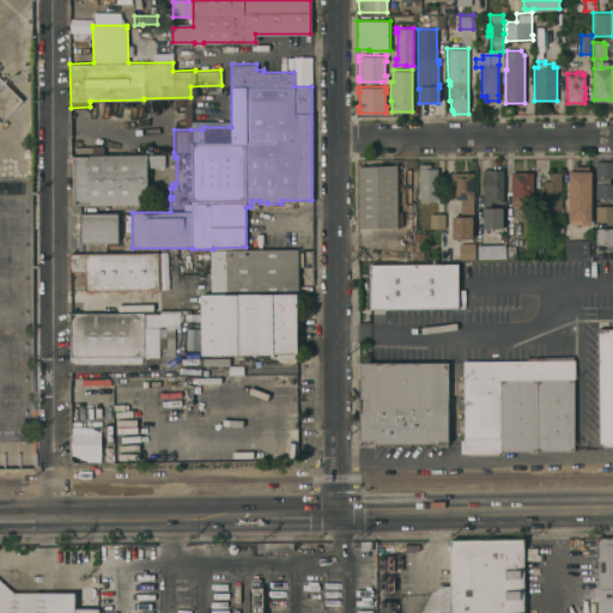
[(176,98),(190,98),(190,127),(184,127),(184,105),(176,104),(176,98)]
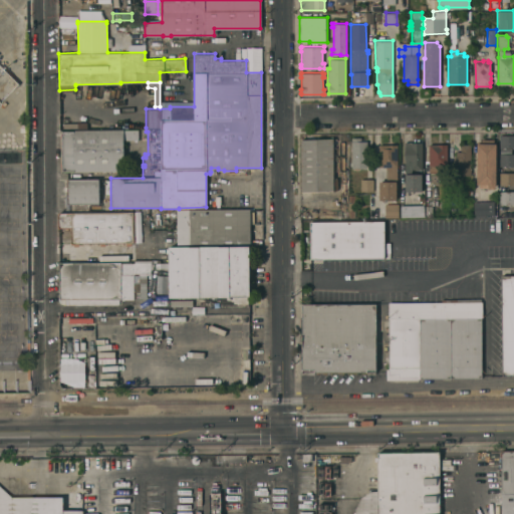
[(123,170),(84,171),(84,173),(76,173),(76,171),(74,171),(74,170),(61,171),(60,130),(63,130),(62,124),(62,122),(76,122),(76,121),(86,121),(87,130),(122,129),(123,170)]
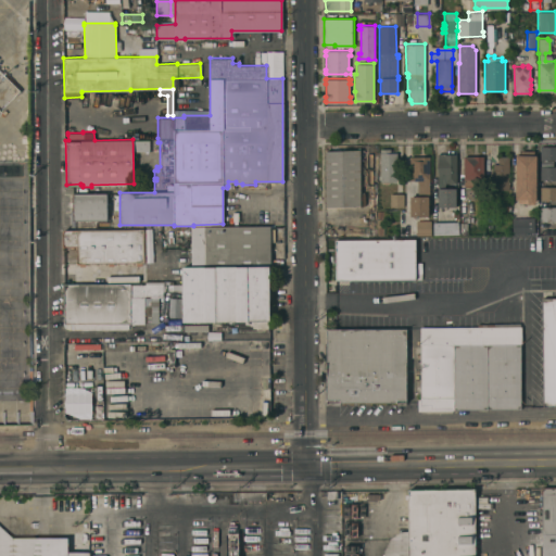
[(149,139),(149,151),(137,151),(137,150),(134,150),(134,142),(135,142),(135,139),(149,139)]
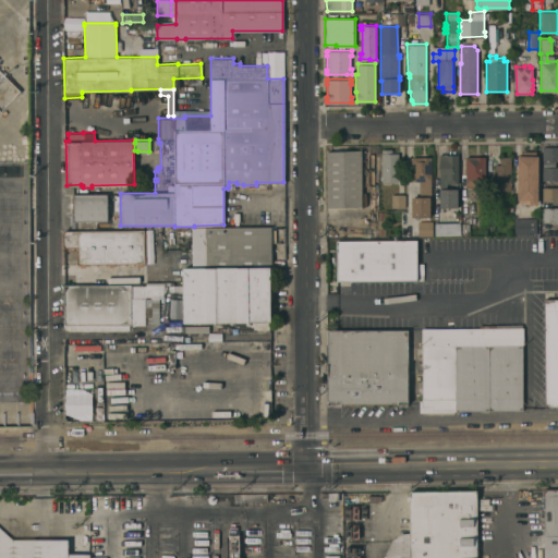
[(557,146),(557,159),(543,159),(542,146),(557,146)]
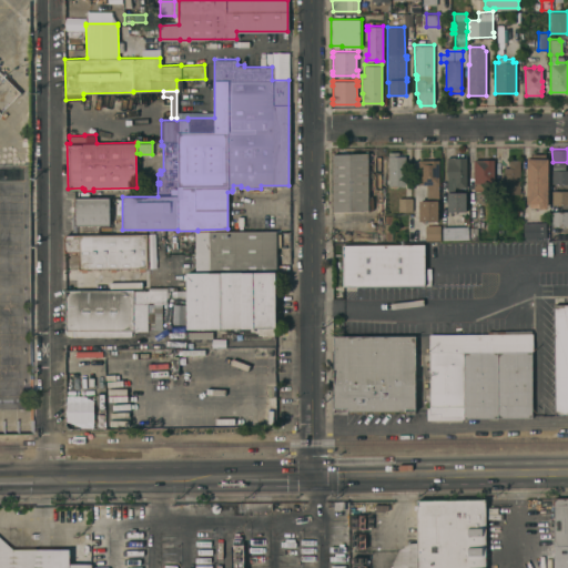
[(388,151),(398,151),(398,155),(405,155),(406,185),(388,184),(388,151)]
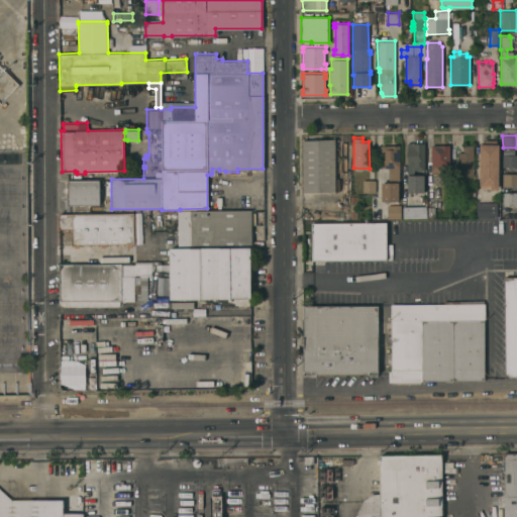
[(302,139),(335,138),(335,192),(303,192),(302,141),(302,139)]
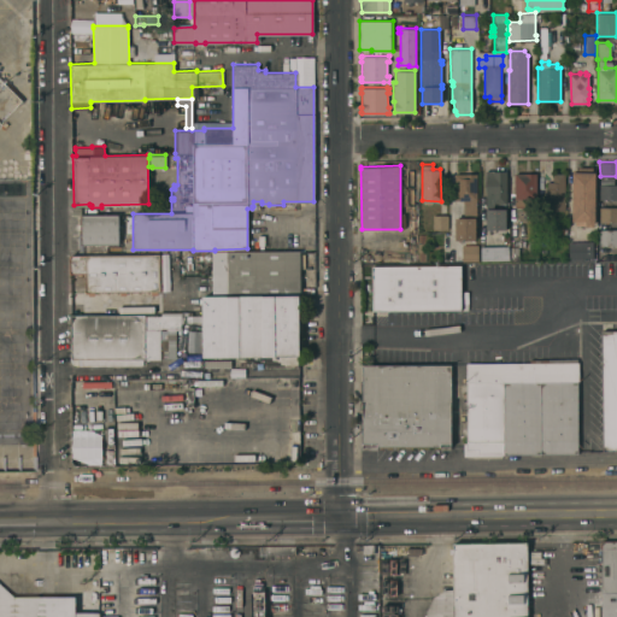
[(594,222),(593,222),(593,227),(585,227),(585,225),(574,225),(574,221),(571,221),(571,170),(577,170),(577,168),(591,168),(591,170),(594,170),(594,172),(594,222)]
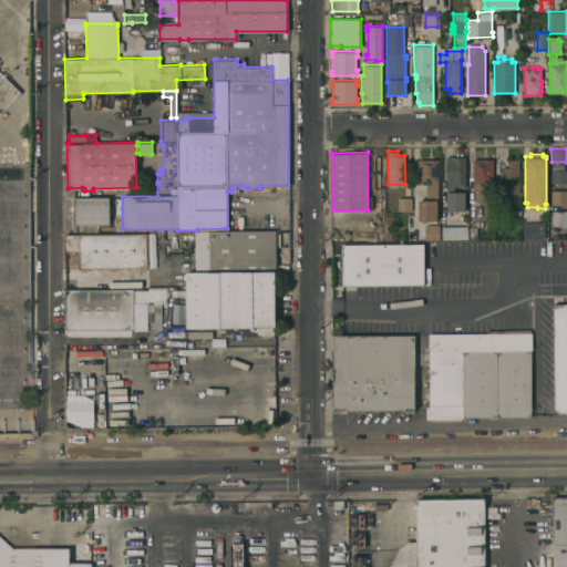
[(465,186),(464,186),(464,192),(465,192),(465,210),(446,210),(446,156),(465,156),(465,186)]
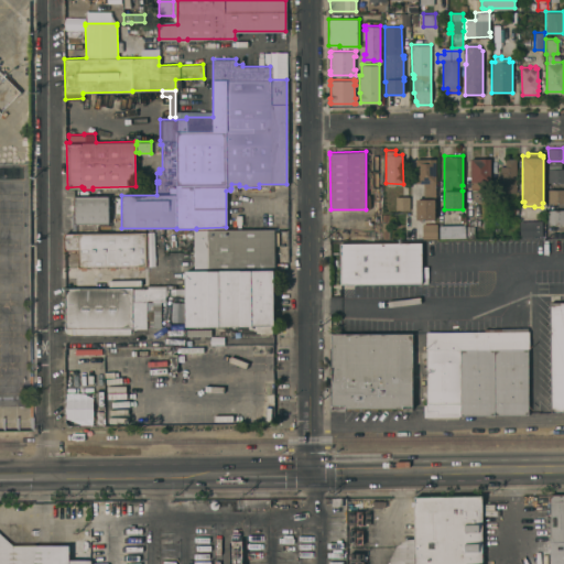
[(434,218),(415,218),(416,198),(423,198),(423,182),(415,182),(415,158),(435,158),(435,182),(435,185),(434,185),(434,218)]
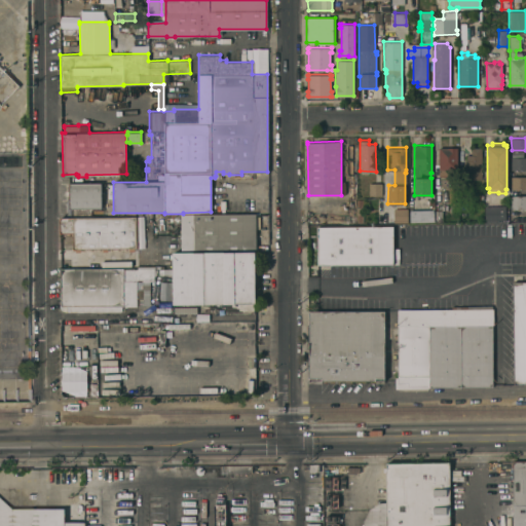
[(439,147),(457,147),(457,176),(439,176),(439,171),(439,147)]
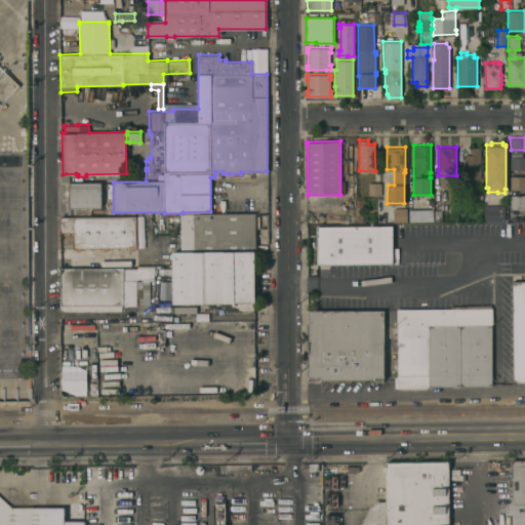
[(463,178),(463,160),(466,160),(466,154),(471,154),(471,147),(480,147),(481,178),(463,178)]
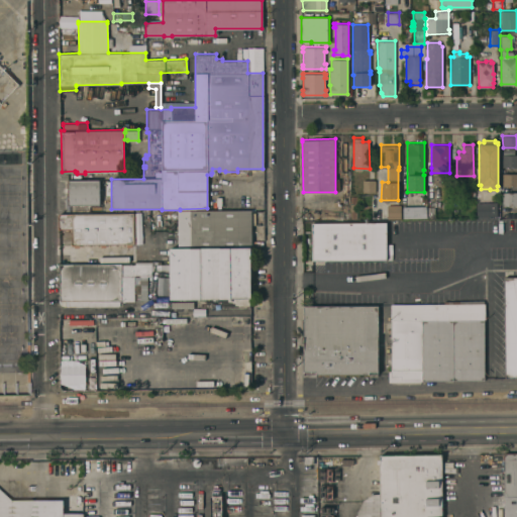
[(516,154),(516,167),(502,167),(502,154),(516,154)]
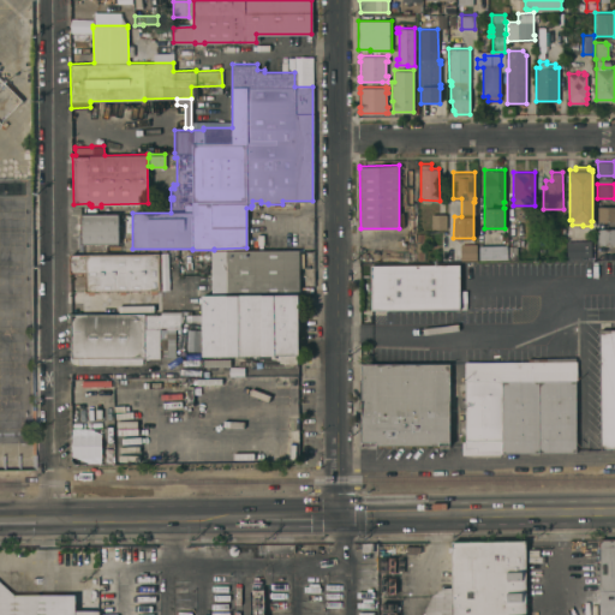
[(614,206),(614,220),(598,221),(597,206),(614,206)]
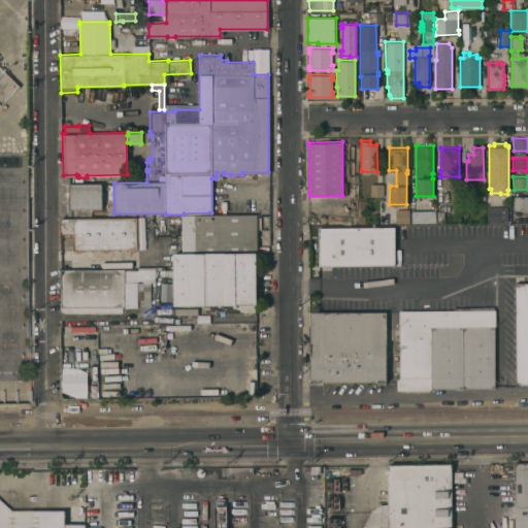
[(101,208),(69,209),(69,184),(101,184),(101,208)]
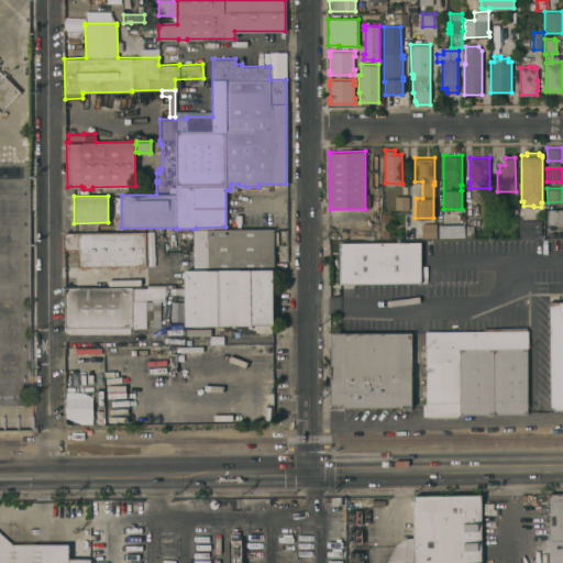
[(395,196),(408,196),(408,208),(395,209),(395,196)]
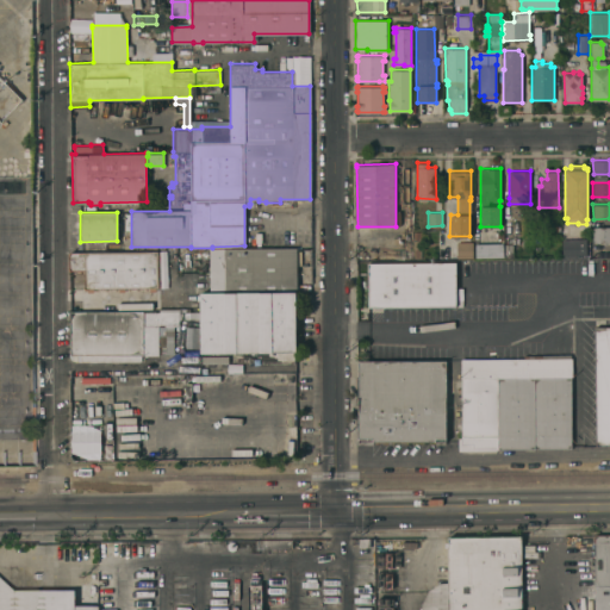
[(541,241),(533,242),(533,232),(531,232),(531,226),(534,226),(534,218),(541,218),(541,241)]
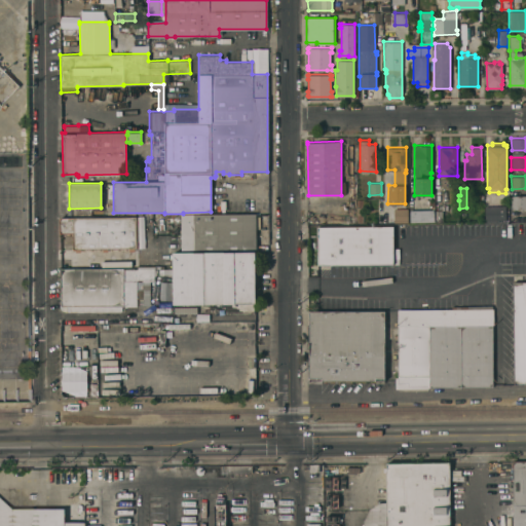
[(525,195),(525,208),(512,208),(511,195),(525,195)]
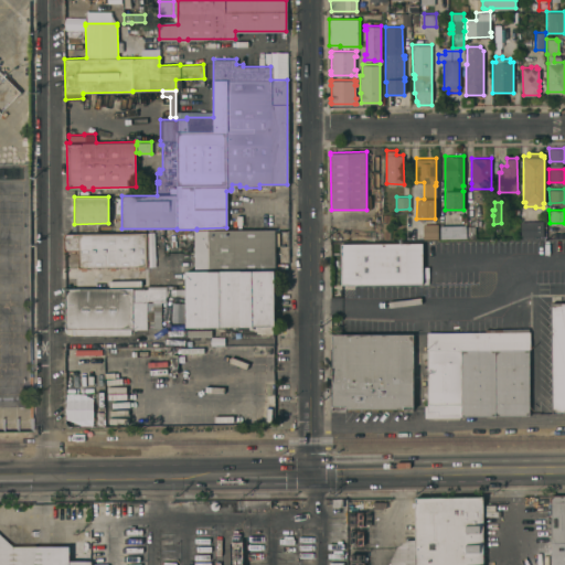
[(541,221),(543,221),(543,237),(532,238),(532,236),(521,236),(521,221),(541,221)]
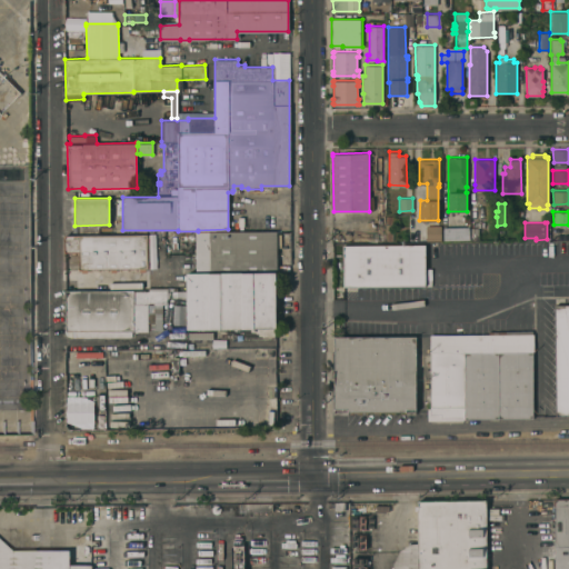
[(440,225),(441,240),(426,240),(426,225),(440,225)]
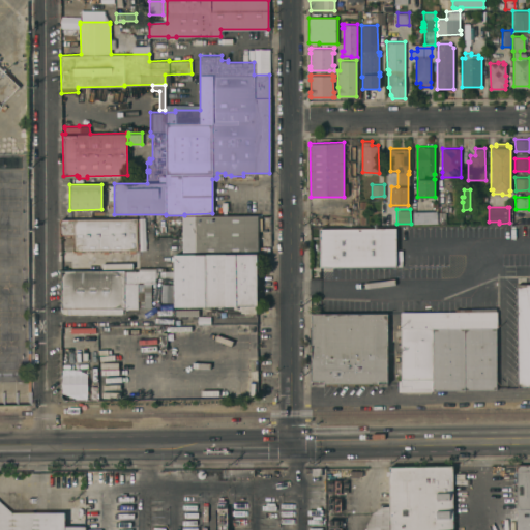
[(425,210),(425,218),(431,217),(432,223),(413,223),(412,210),(425,210)]
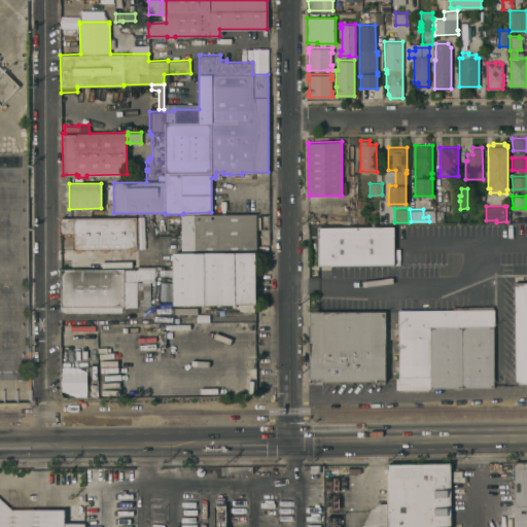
[(434,210),(443,210),(443,213),(443,222),(436,222),(436,221),(434,221),(434,210)]
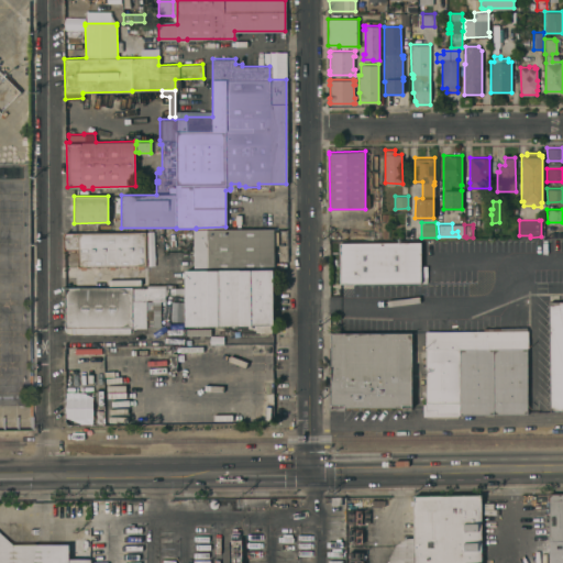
[(207,229),(274,228),(274,268),(273,268),(273,324),(272,324),(272,328),(273,328),(273,334),(241,334),(241,326),(184,326),(184,271),(207,271),(207,267),(207,229)]
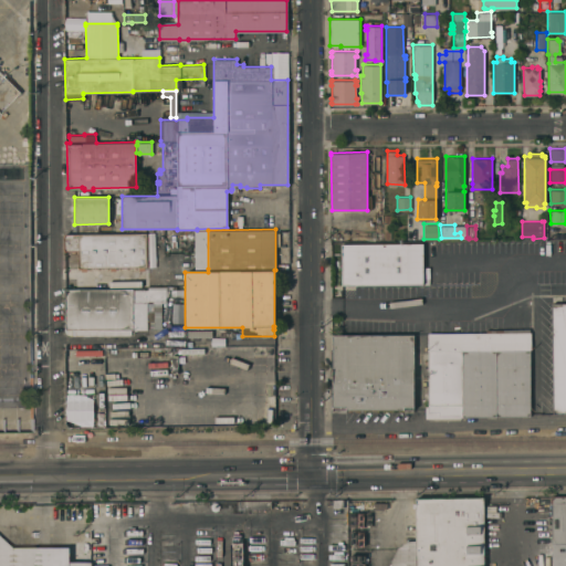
[(146,269),(77,269),(77,252),(64,252),(64,234),(145,234),(146,269)]
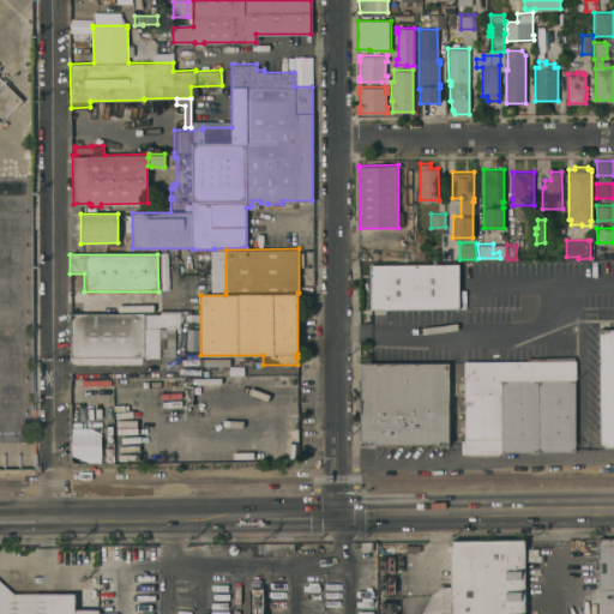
[(459,307),(371,308),(369,264),(458,263),(459,307)]
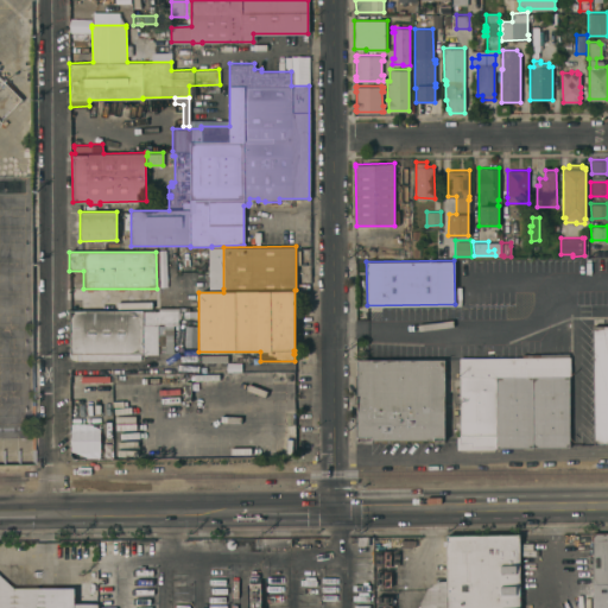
[(124,360),(80,360),(80,354),(69,354),(69,309),(177,308),(177,325),(157,325),(157,354),(140,354),(140,359),(132,359),(132,361),(124,361),(124,360)]
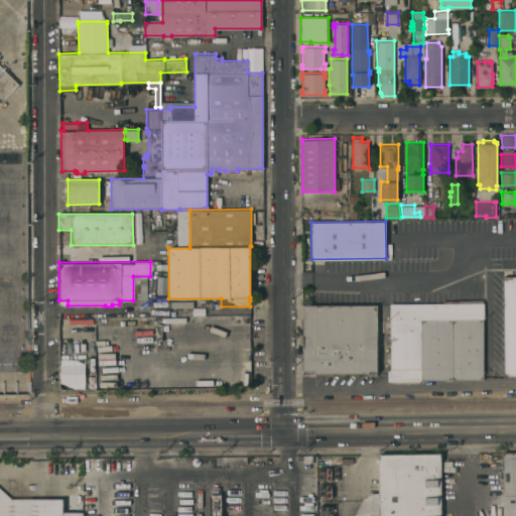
[(503,276),(515,275),(515,376),(504,377),(503,276)]
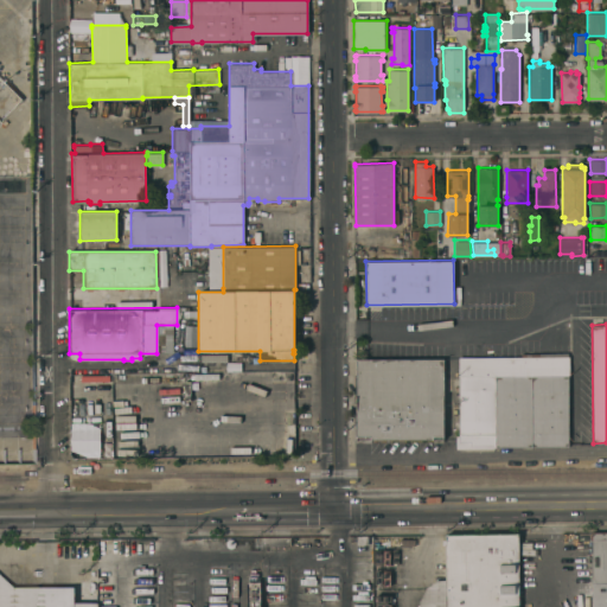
[(568,352),(568,356),(569,356),(569,375),(568,375),(568,446),(493,446),(493,448),(457,448),(455,435),(459,435),(459,357),(521,356),(521,353),(561,352),(568,352)]
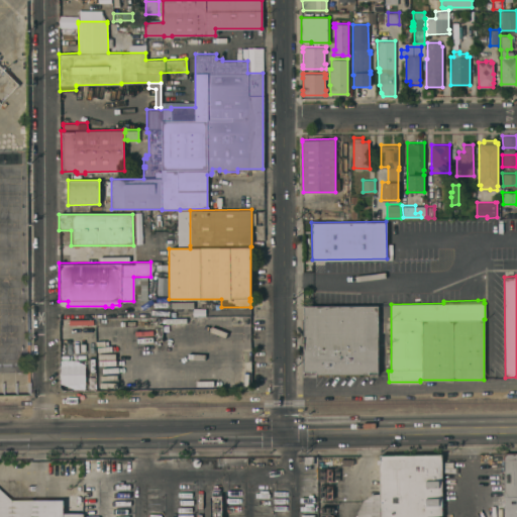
[(378,305),(378,371),(369,371),(369,374),(315,374),(315,372),(303,372),(303,305),(378,305)]
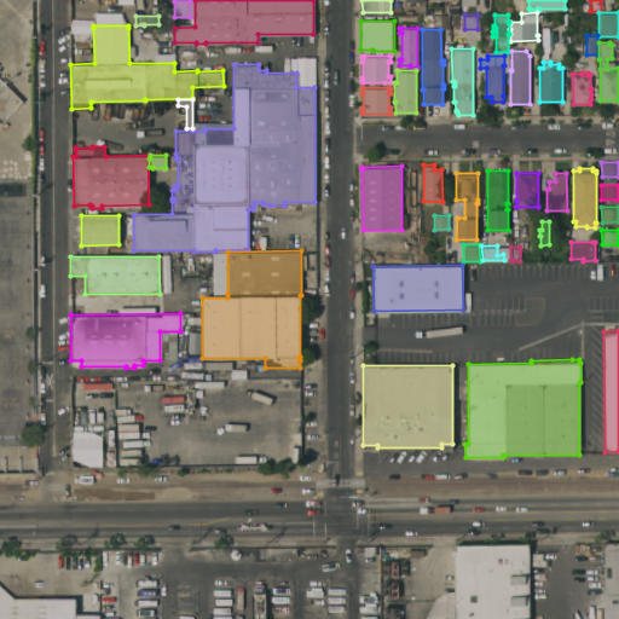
[(605,618),(605,544),(618,544),(618,618),(605,618)]
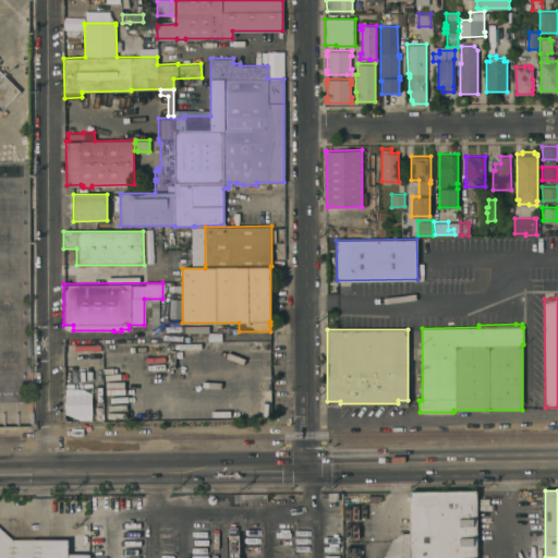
[(384,557),(384,555),(390,543),(399,533),(411,533),(411,493),(476,492),(476,557),(384,557)]
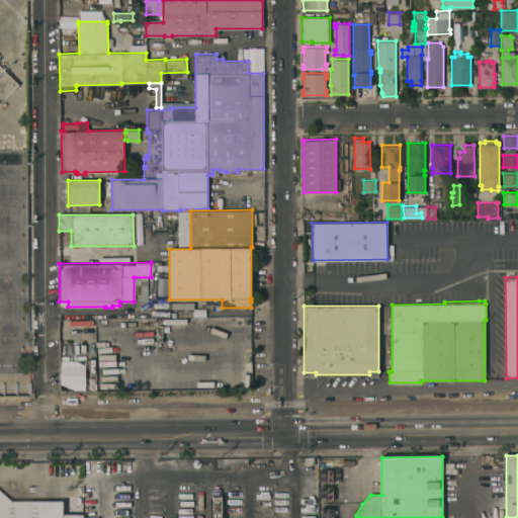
[(0,517),(0,492),(8,500),(63,500),(63,514),(83,514),(83,517),(0,517)]
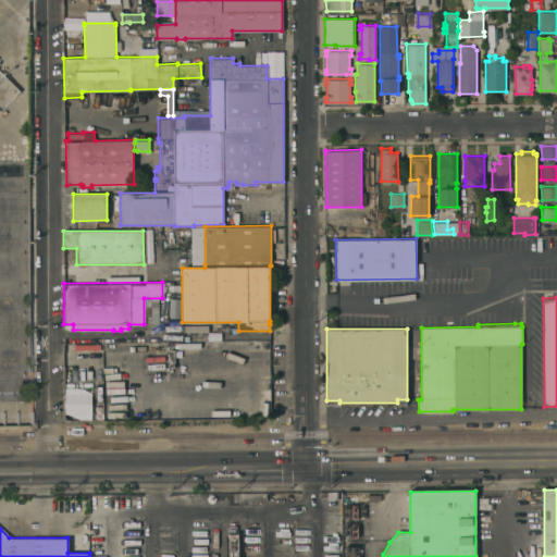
[(226,556),(226,533),(229,533),(229,529),(234,529),(234,533),(238,533),(238,556),(226,556)]
